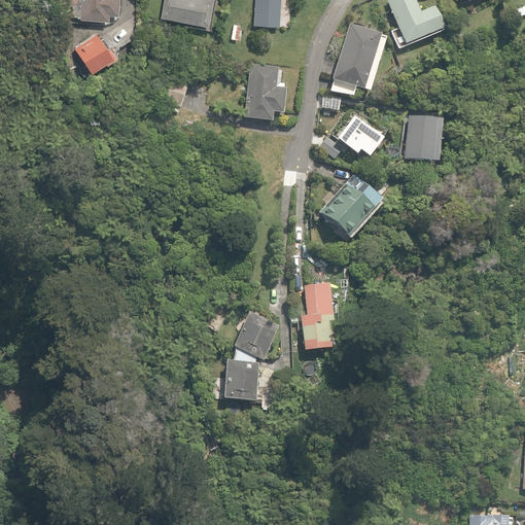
[(81,18),(109,20),(110,13),(119,13),(119,0),(82,0),(81,18)]
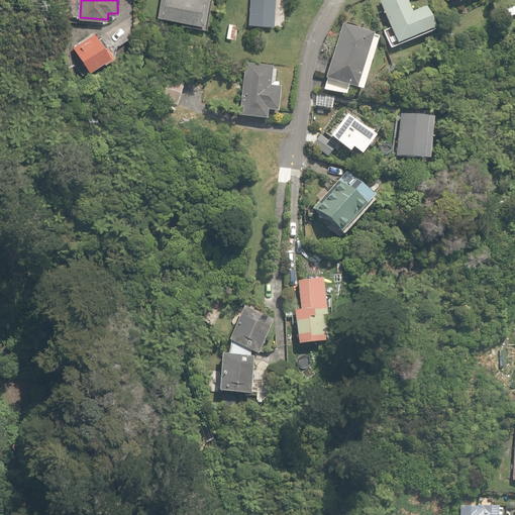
[(161,0),(159,13),(200,21),(204,21),(208,0),(161,0)]
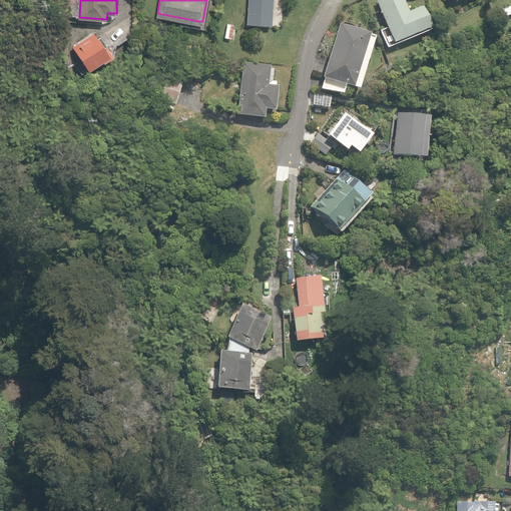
[(248,0),(247,22),(274,24),(275,0),(248,0)]
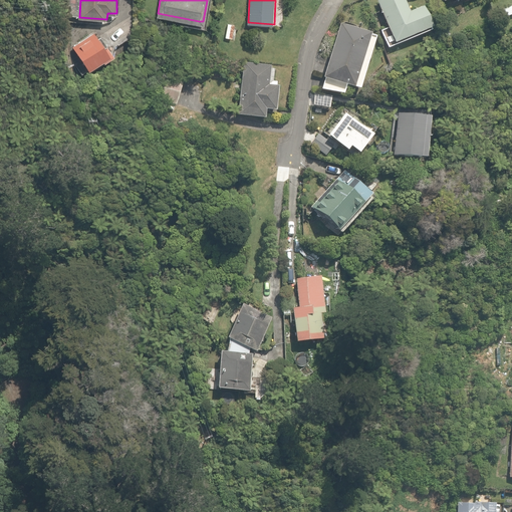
[(378,0),(396,42),(433,27),(424,5),(411,10),(407,0),(378,0)]
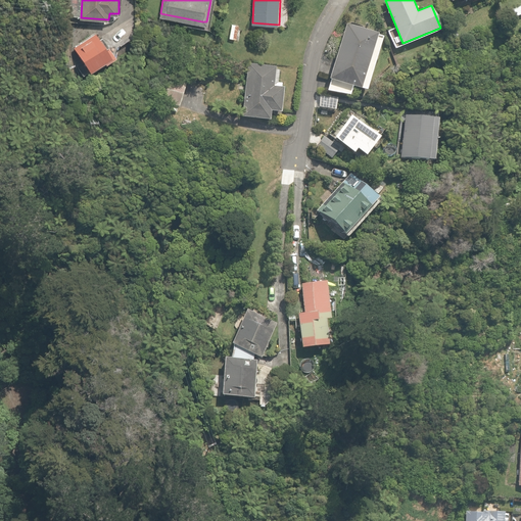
[(520,5),(512,7),(515,16),(520,14),(520,5)]
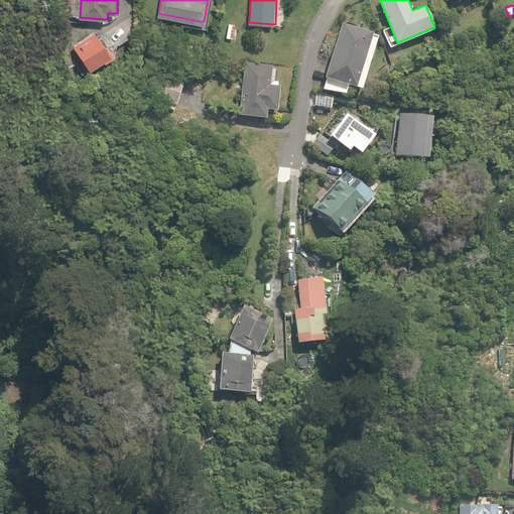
[(227,36),(233,37),(236,22),(230,21),(227,36)]
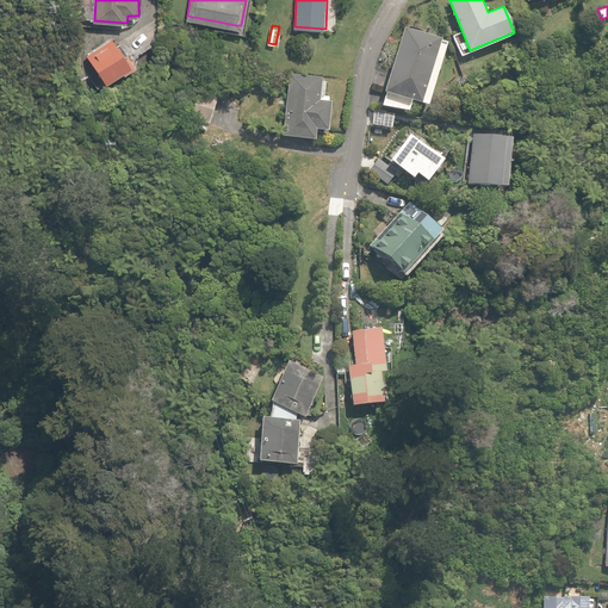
[(382,106),(408,113),(411,101),(428,105),(447,41),(404,29),(382,106)]
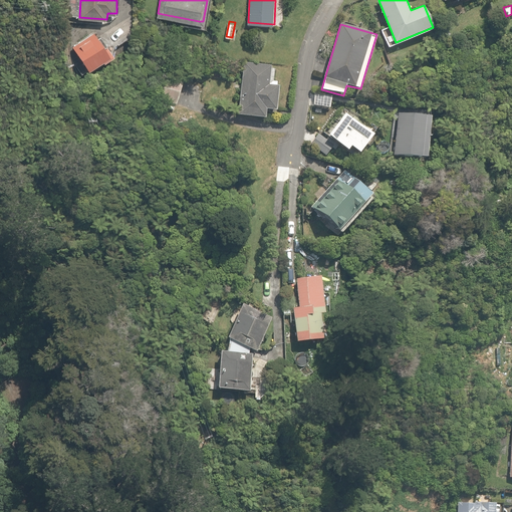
[(73,45),(89,69),(103,60),(104,61),(114,55),(100,35),(97,37),(94,31),(73,45)]
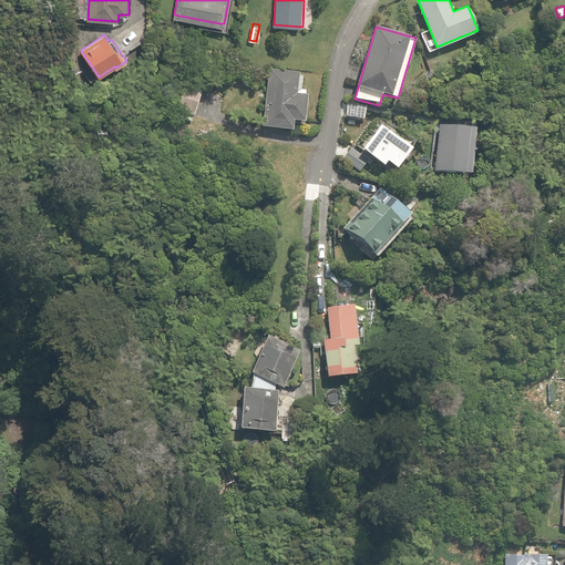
[(264,125),(294,130),(295,119),(306,121),(310,93),(307,93),(307,89),(304,89),(305,74),(301,74),(301,71),(271,68),(264,125)]
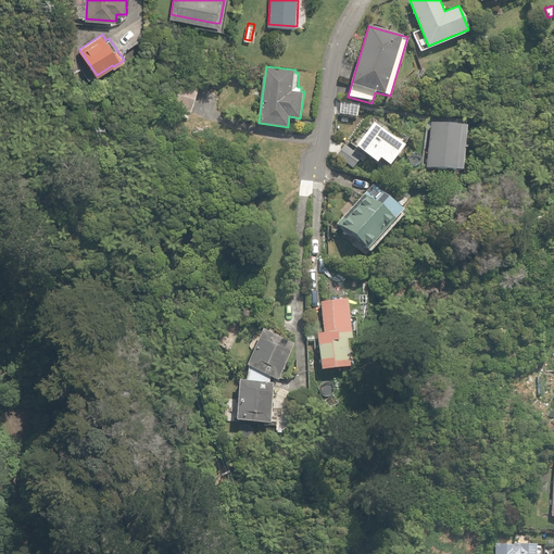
[(198,90),(175,83),(168,104),(191,112),(198,90)]
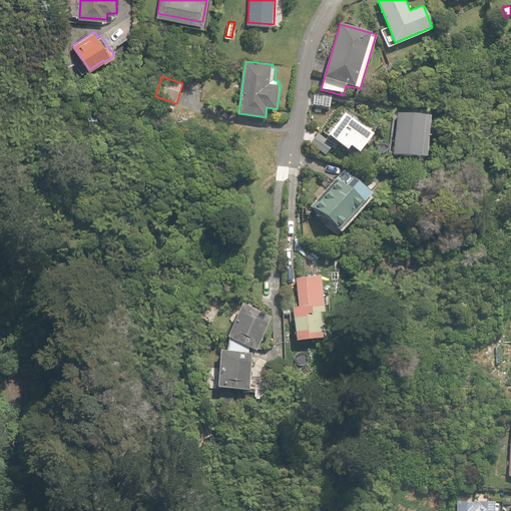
[(330,106),(332,94),(315,91),(313,103),(330,106)]
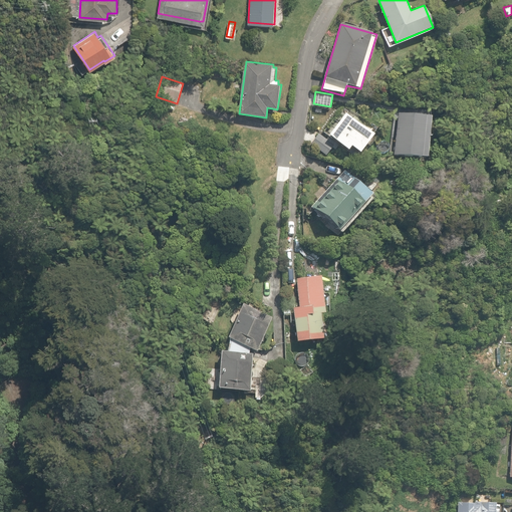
[(321,132),(355,157),(373,132),(339,106),(321,132)]
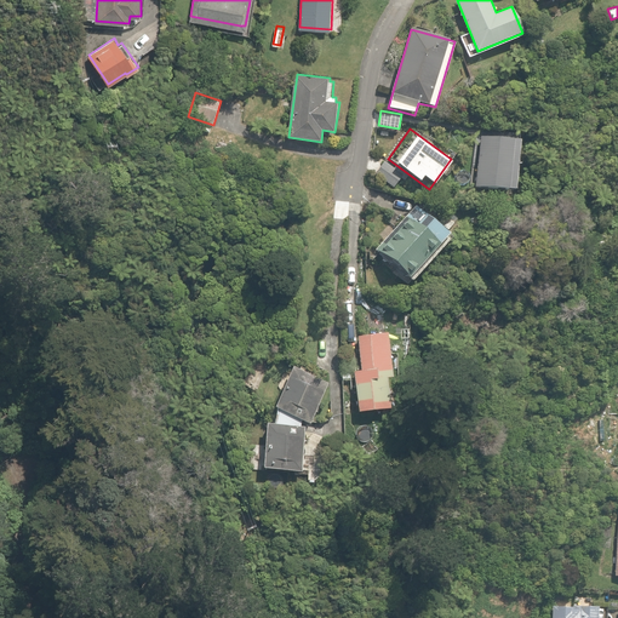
[(513,190),(519,139),(481,136),(475,186),(513,190)]
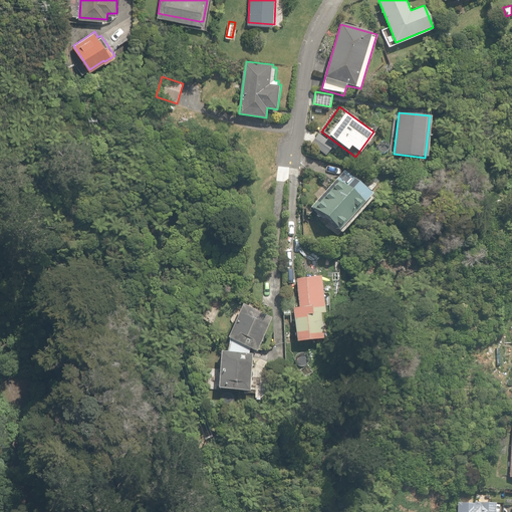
[(312,143),(327,154),(335,144),(320,132),(312,143)]
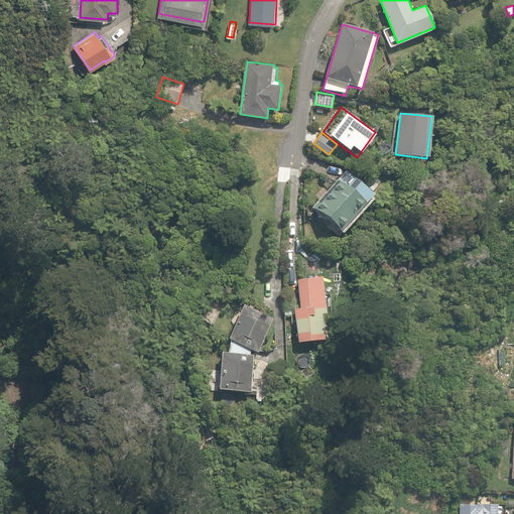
[(313,207),(340,231),(374,195),(347,169),(313,207)]
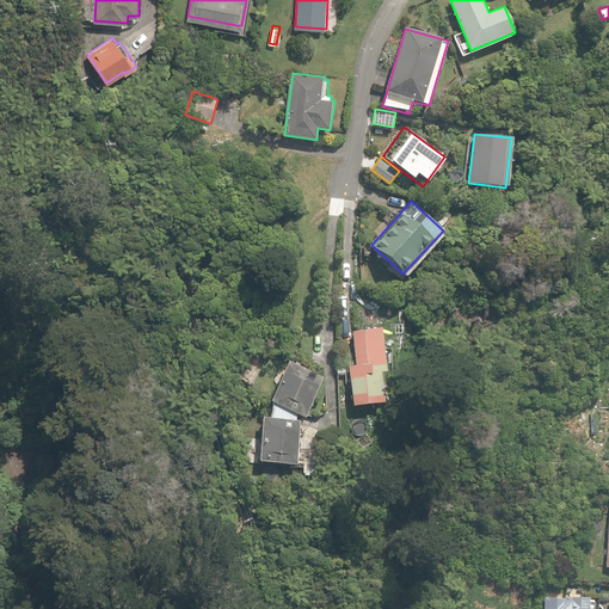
[(350,364),(355,405),(385,401),(381,371),(387,371),(382,327),(354,331),(357,364),(350,364)]
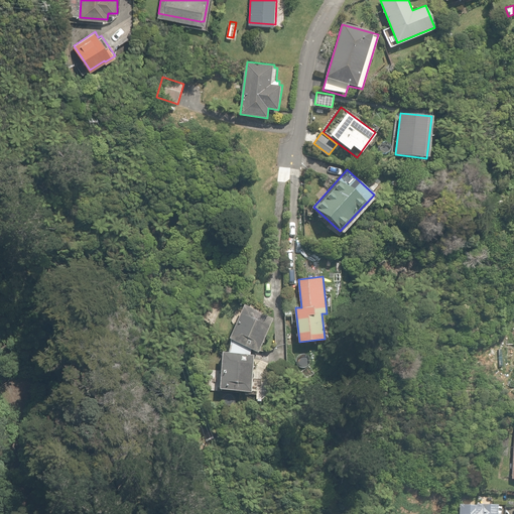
[(219,389),(252,391),(254,354),(251,353),(253,349),(259,351),(272,316),(243,305),(231,339),(232,340),(227,352),(223,350),(219,389)]
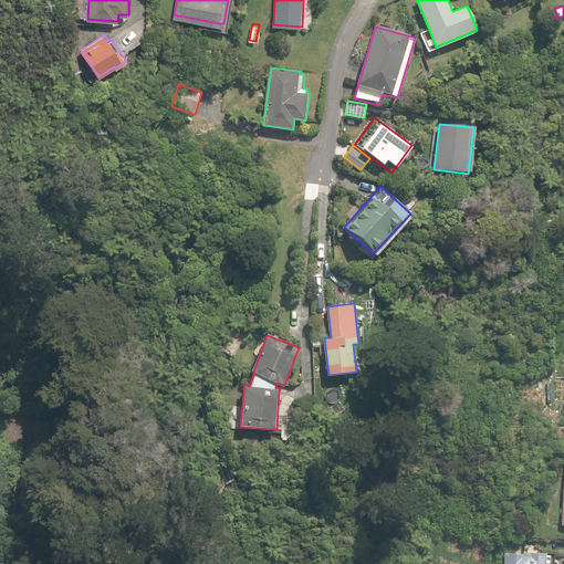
[(503,563),(544,563),(545,553),(523,551),(523,554),(504,552),(503,563)]
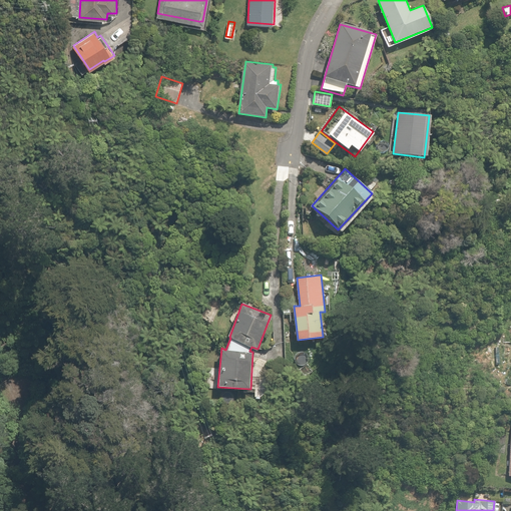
All buildings are outlined.
